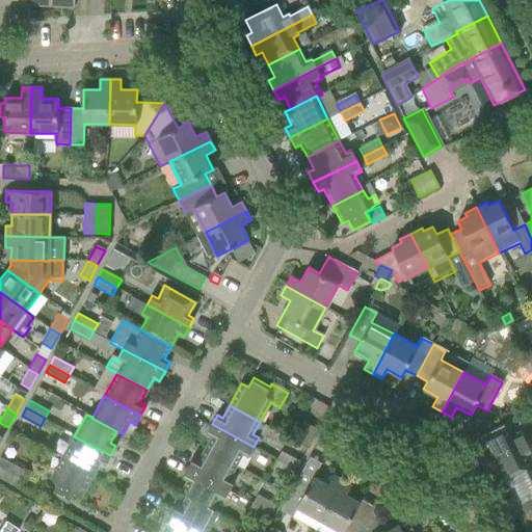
[(307,449),(310,444),(317,429),(301,421),(291,440),(307,449)]
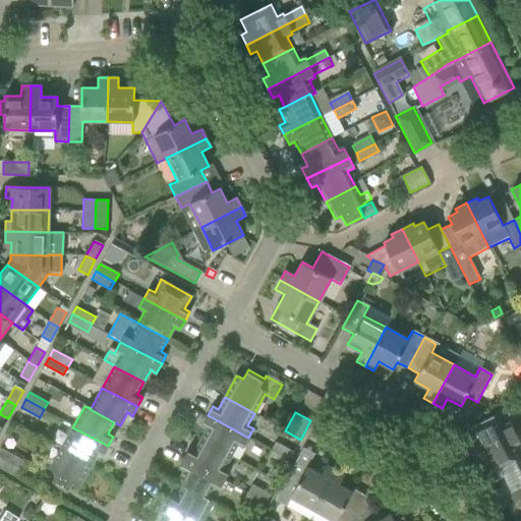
[(496,414),(485,419),(467,428),(473,442),(468,445),(473,454),(514,432),(509,422),(502,426),(496,414)]
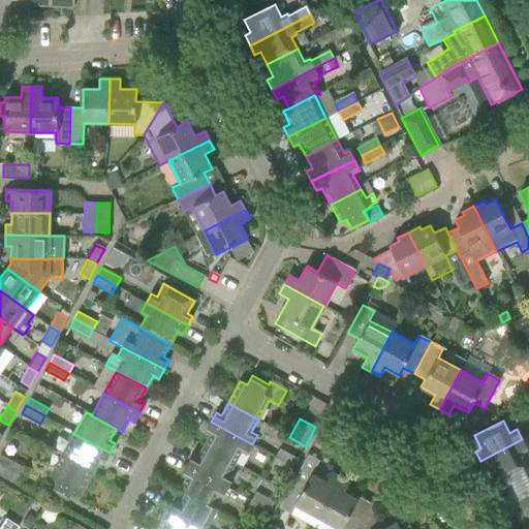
[(211,434),(204,446),(235,463),(241,450),(247,454),(252,444),(211,422),(205,431),(211,434)]
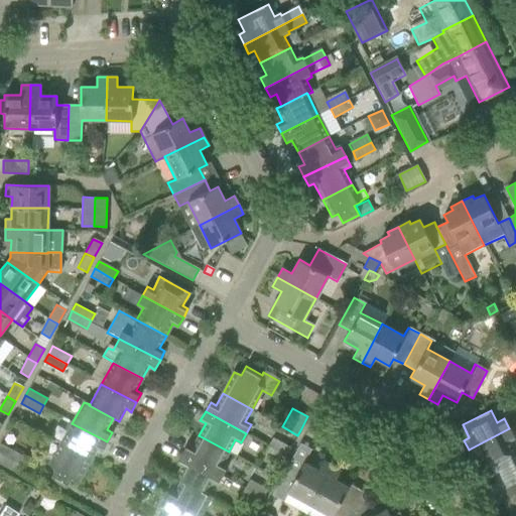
[(72,423),(60,444),(90,461),(97,447),(102,452),(107,441),(72,423)]
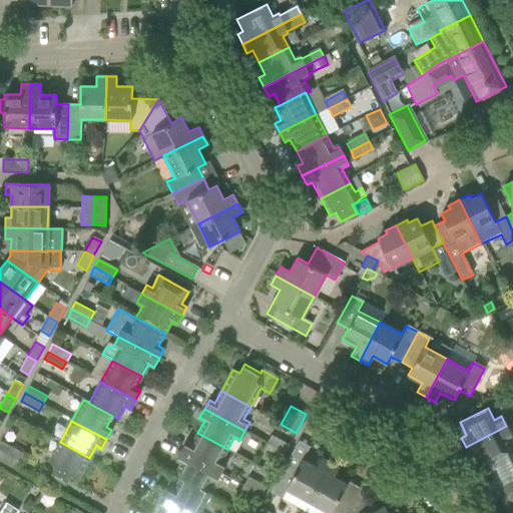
[(510,435),(506,426),(466,447),(470,456),(476,453),(482,465),(511,451),(505,438),(510,435)]
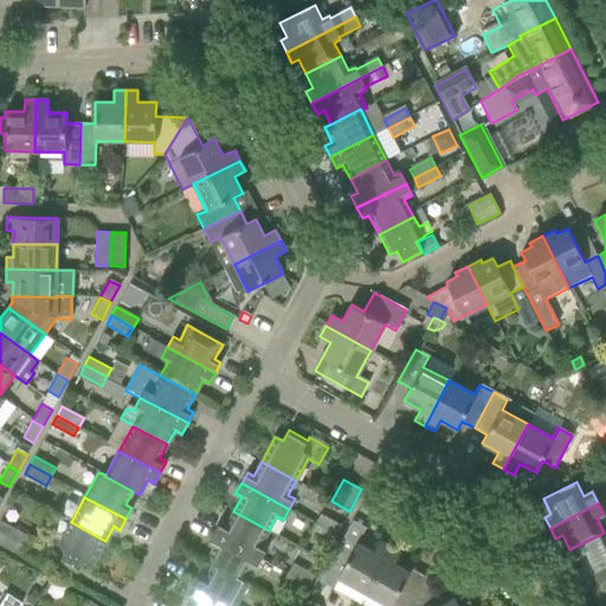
[(219,522),(213,533),(262,559),(268,548),(260,545),(269,530),(233,511),(226,526),(219,522)]
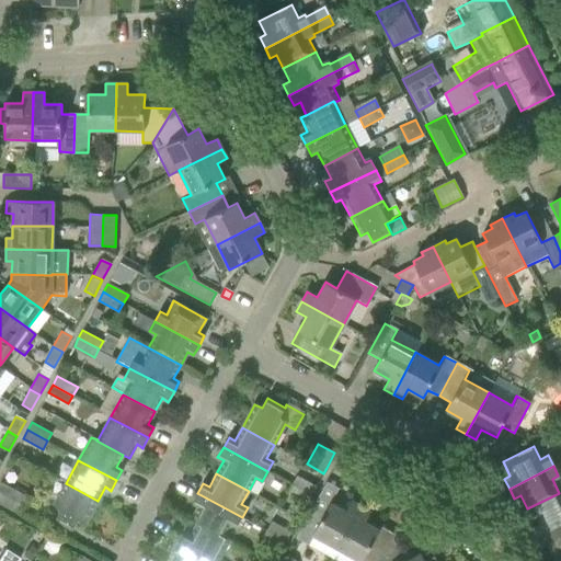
[(296,477),(290,485),(311,496),(316,488),(296,477)]
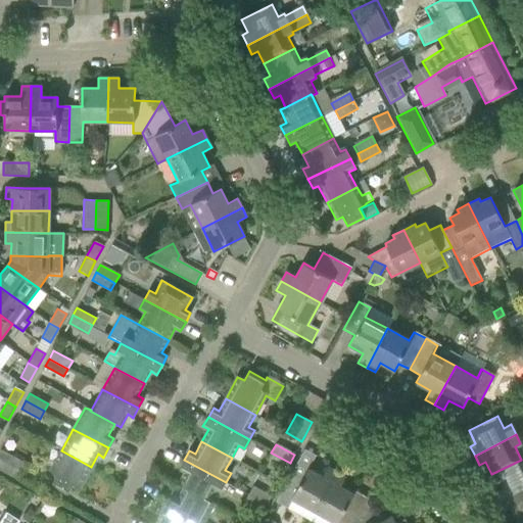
[(25,464),(17,460),(0,449),(0,469),(9,474),(12,468),(20,472),(25,464)]
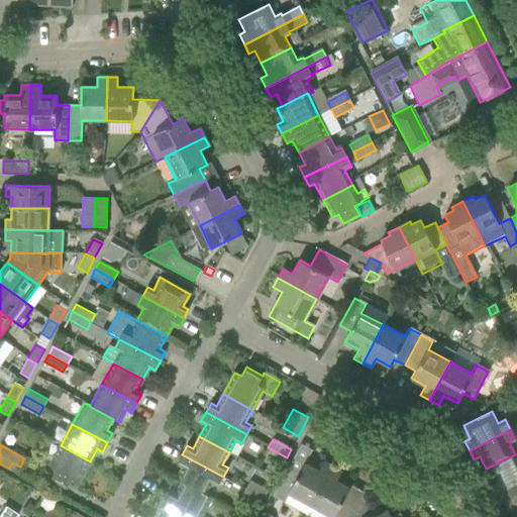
[(90,461),(61,445),(49,467),(55,470),(49,479),(67,488),(71,479),(78,483),(90,461)]
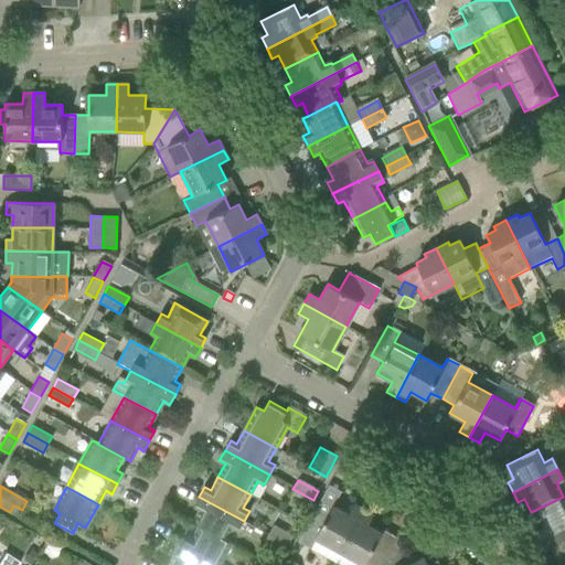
[(313,500),(292,489),(288,497),(309,508),(313,500)]
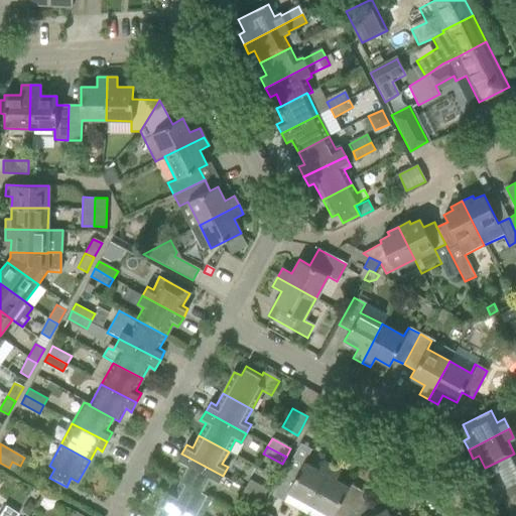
[(223,476),(181,454),(176,463),(182,466),(175,479),(181,482),(211,498),(212,496),(206,493),(212,482),(218,485),(223,476)]
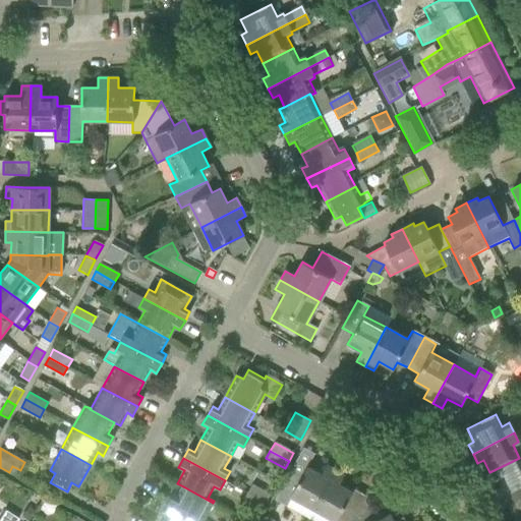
[(520,483),(520,461),(519,458),(489,472),(496,484),(490,487),(495,498),(520,483)]
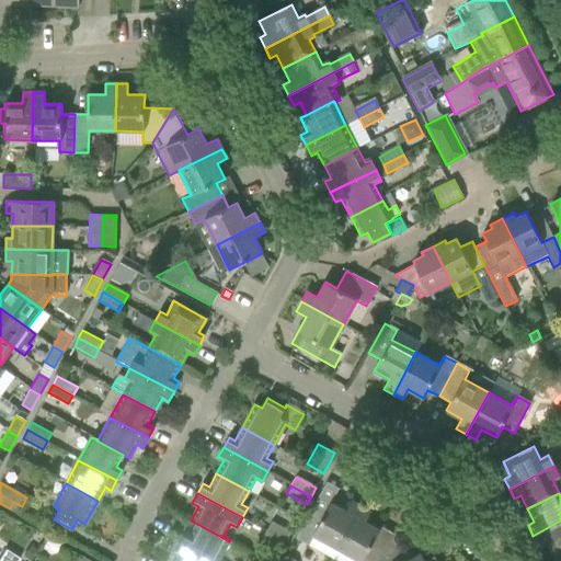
[(312,507),(301,527),(295,537),(309,545),(313,536),(338,548),(361,506),(351,502),(345,512),(330,503),(323,514),(312,507)]
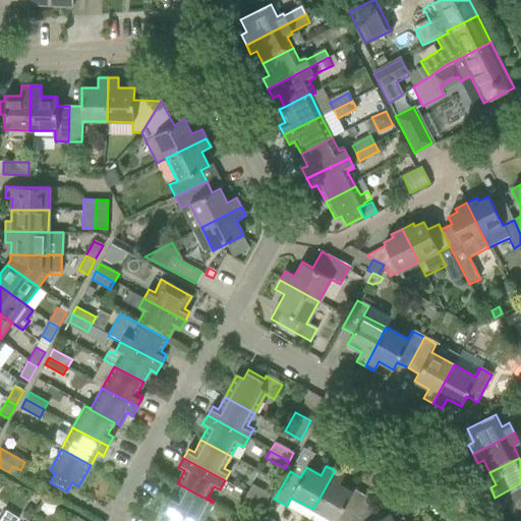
[(335,470),(313,509),(334,520),(353,520),(372,508),(365,505),(368,498),(353,489),(351,491),(338,484),(343,475),(335,470)]
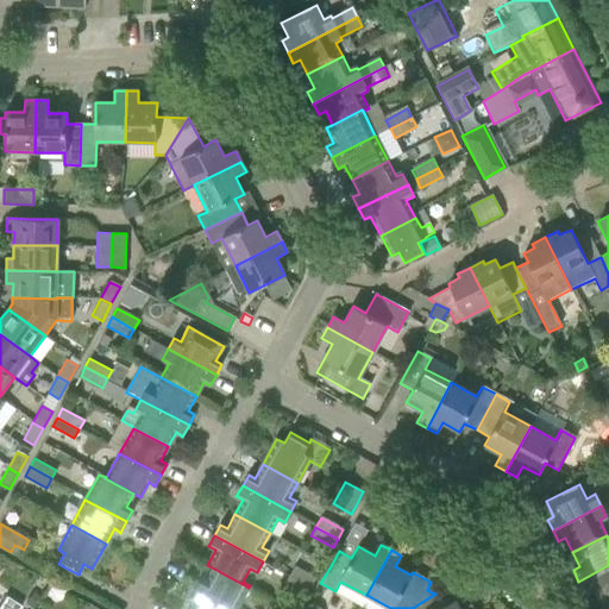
[(608,565),(578,582),(584,592),(591,589),(598,603),(608,597),(608,565)]
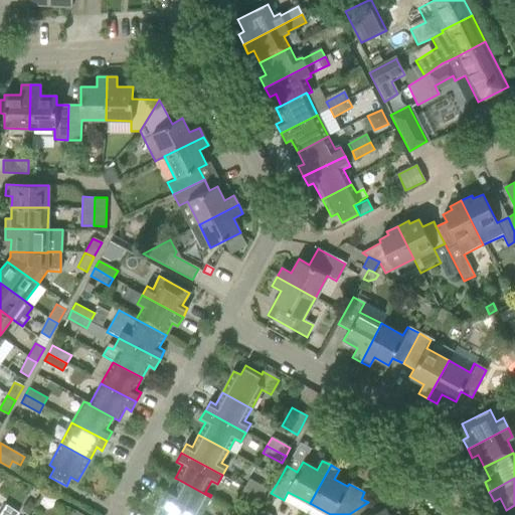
[(200,514),(210,497),(181,481),(174,492),(169,489),(164,499),(193,514),(200,514)]
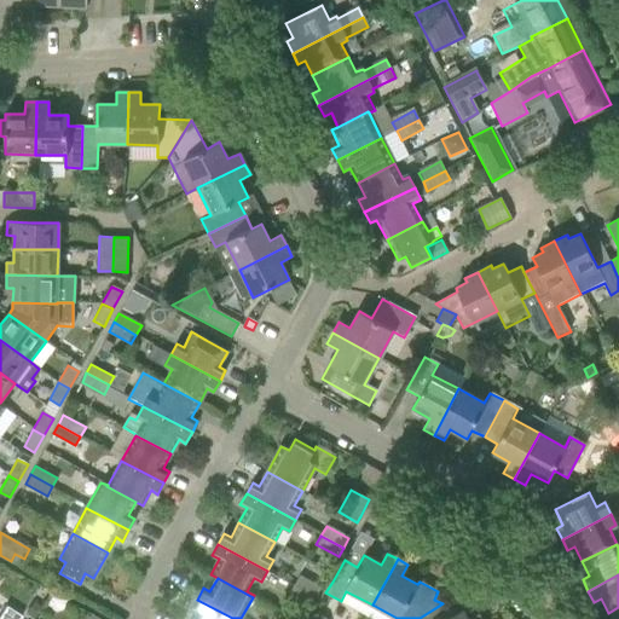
[(299,578),(294,586),(316,599),(322,590),(299,578)]
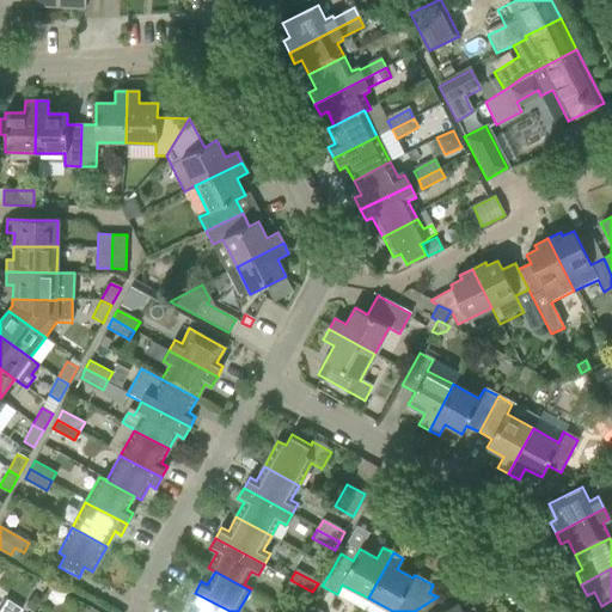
[(312,592),(291,580),(286,589),(307,601),(312,592)]
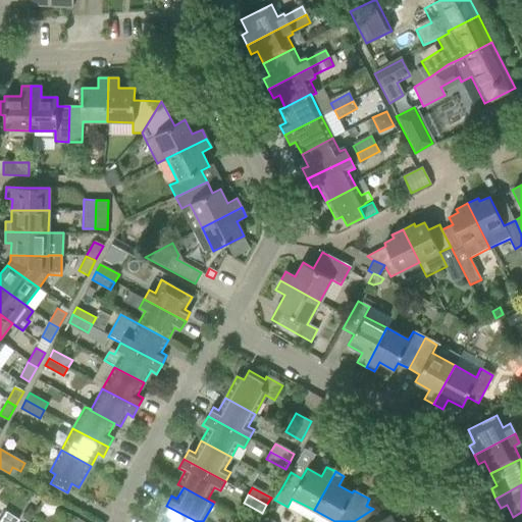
[(196,521),(166,506),(161,515),(166,518),(163,521),(196,521)]
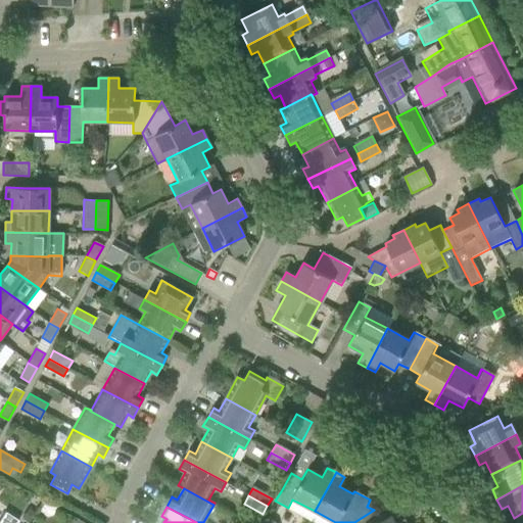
[(20,520),(25,522),(29,522),(35,515),(28,510),(20,520)]
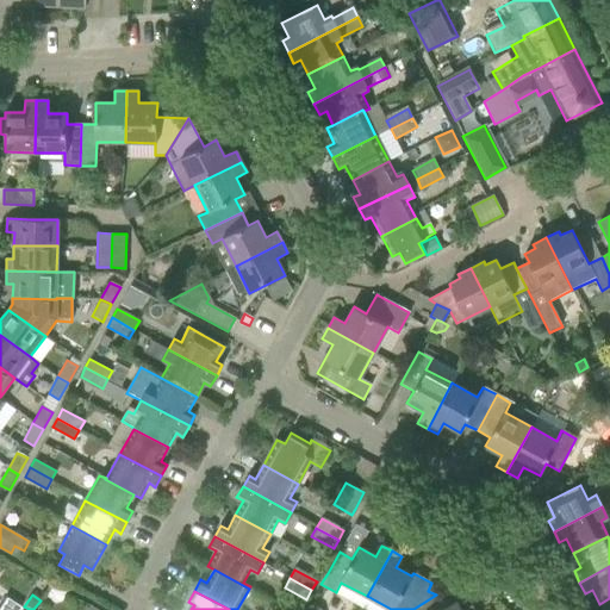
[(442,608),(436,595),(414,609),(459,609),(455,602),(442,608)]
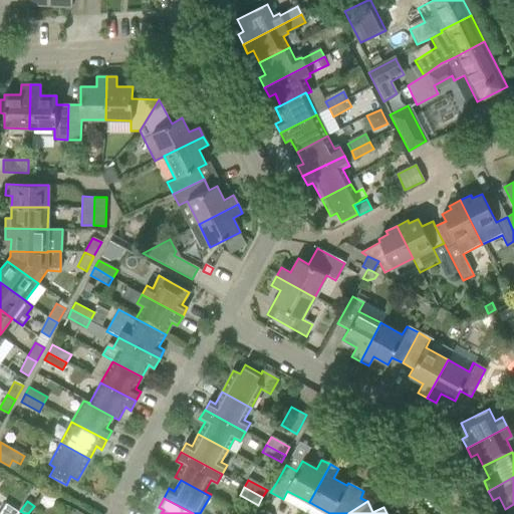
[(0,513),(16,513),(18,512),(4,503),(0,510),(0,513)]
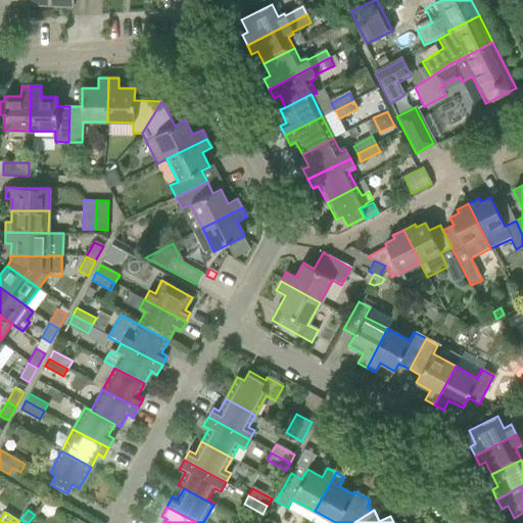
[(522,522),(522,513),(514,518),(516,522),(522,522)]
